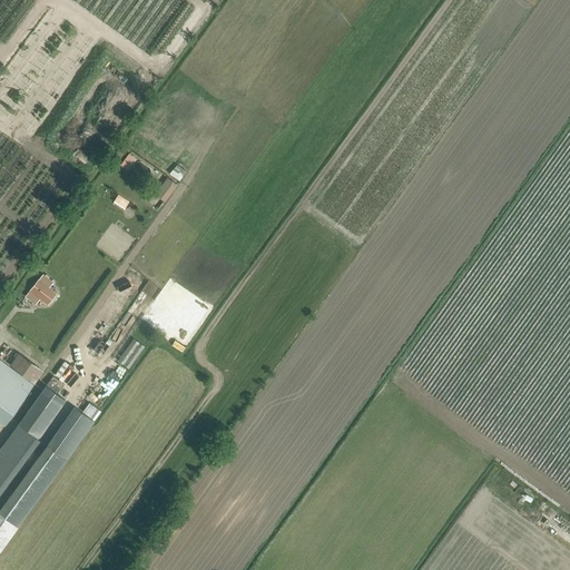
[(129,154),(120,166),(129,172),(137,159),(129,154)]
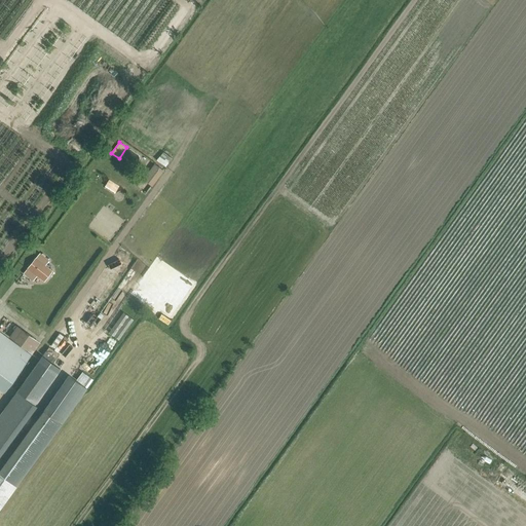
[(162,152),(156,161),(165,167),(172,158),(162,152)]
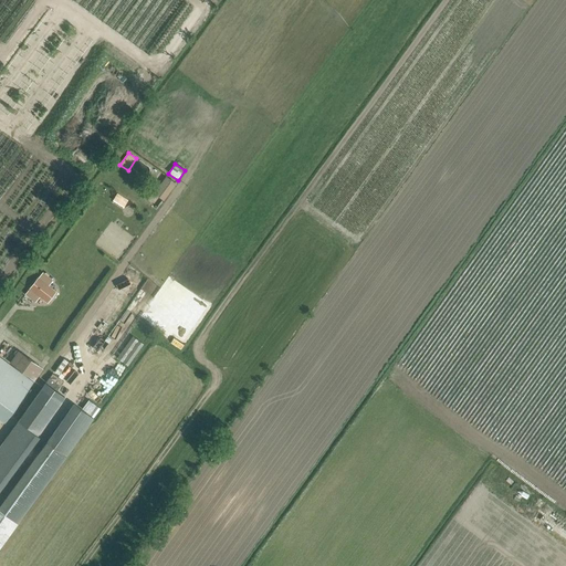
[(166,176),(154,194),(164,201),(177,184),(166,176)]
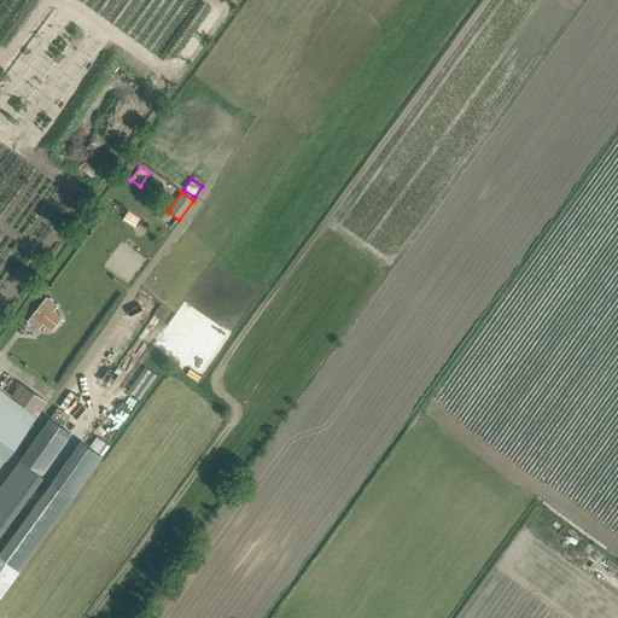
[(128,211),(124,219),(136,226),(141,219),(128,211)]
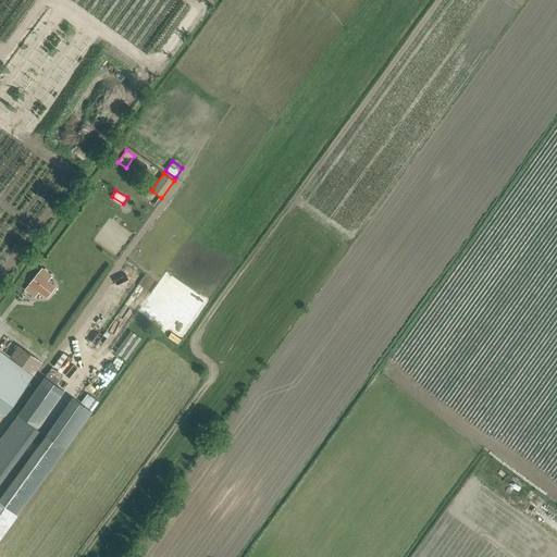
[(42,269),(25,289),(35,297),(38,292),(47,298),(54,287),(47,281),(51,275),(42,269)]
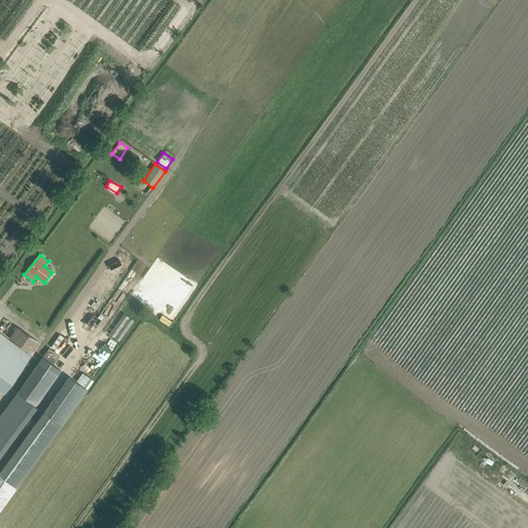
[(125,314),(109,333),(120,341),(135,321),(125,314)]
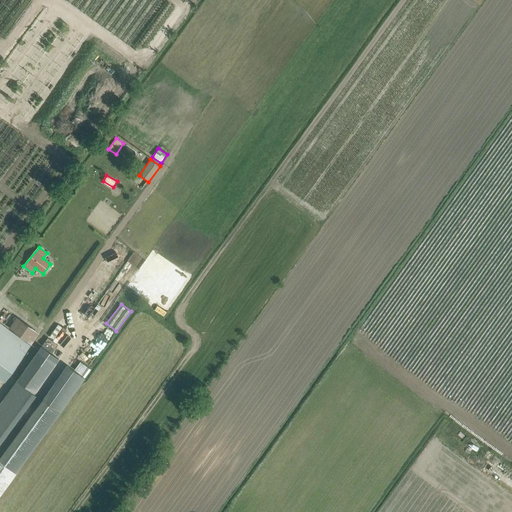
[(0,366),(10,374),(31,345),(0,322),(0,366)]
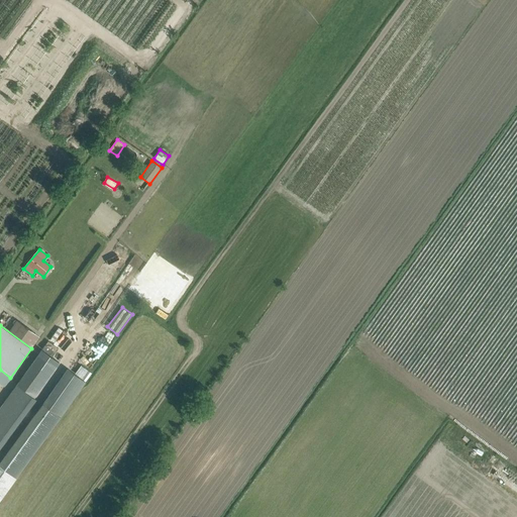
[(0,447),(36,399),(54,375),(34,359),(0,407),(0,447)]
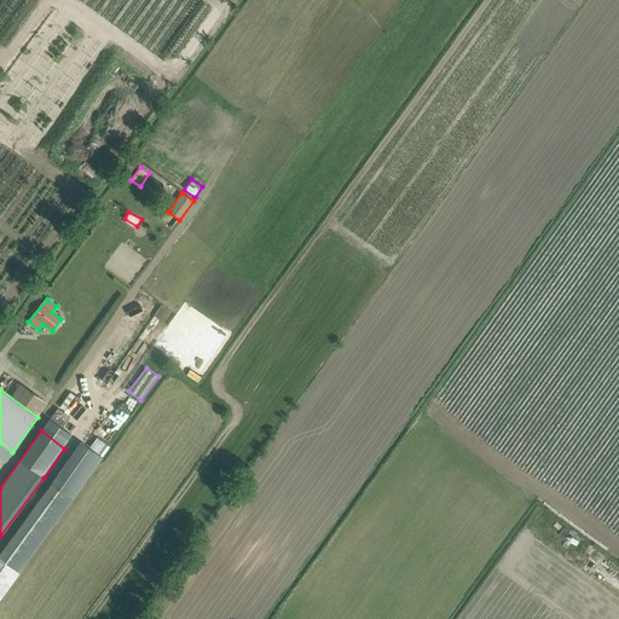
[(80,444),(51,484),(0,553),(0,597),(100,460),(80,444)]
